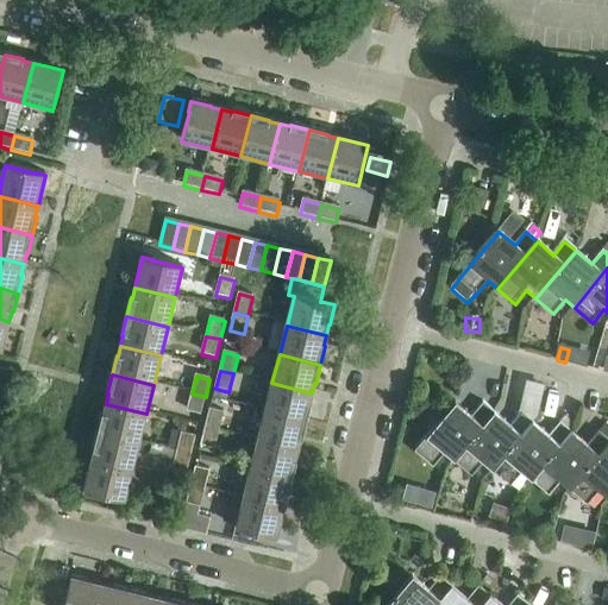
[(528,379),(520,414),(537,417),(546,383),(528,379)]
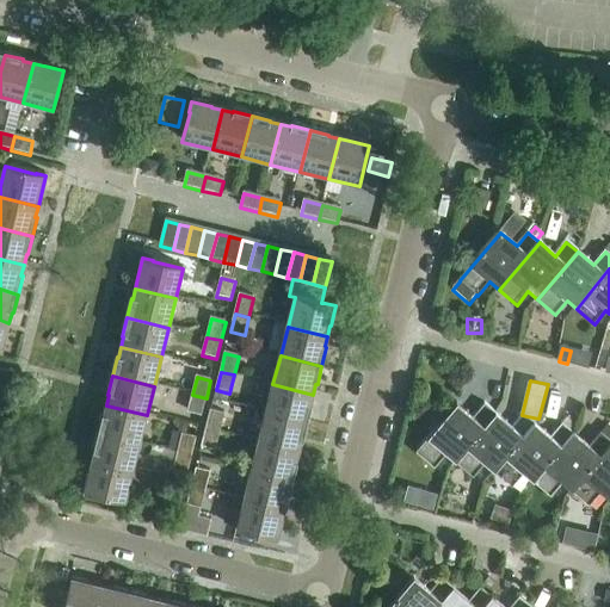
[(272,384),(265,414),(307,425),(312,406),(310,404),(313,395),(272,384)]
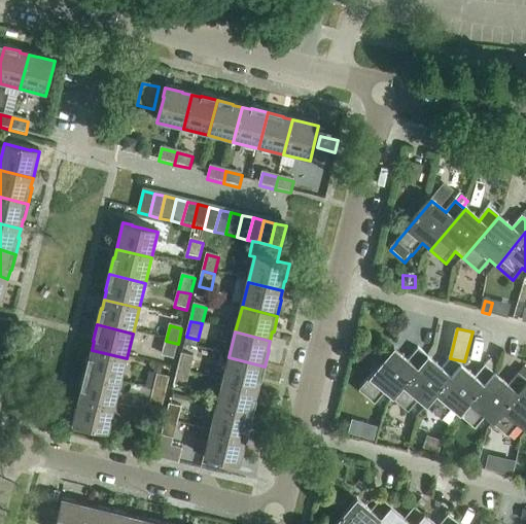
[(178,344),(166,341),(162,357),(174,360),(178,344)]
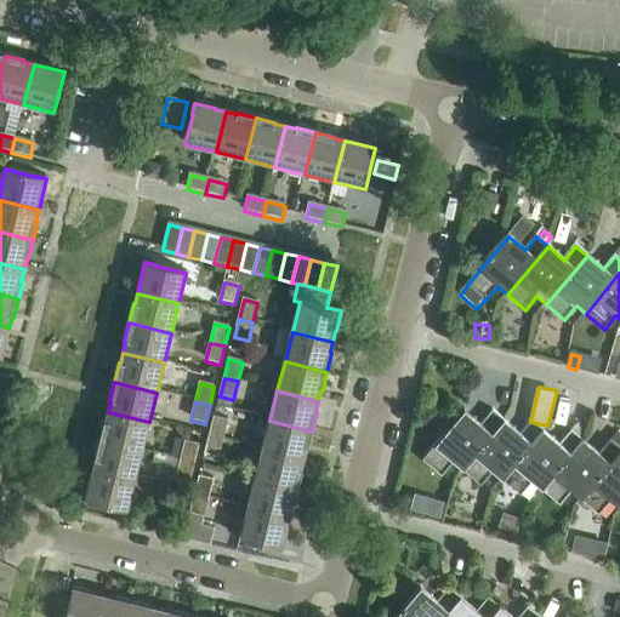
[(104,422),(100,441),(142,452),(149,422),(108,412),(106,423),(104,422)]
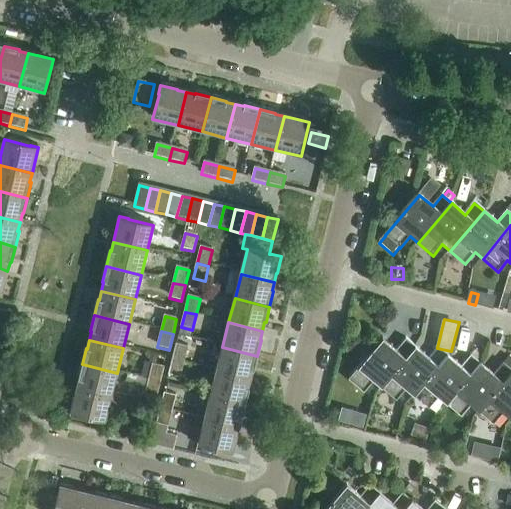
[(374,382),(382,389),(416,348),(406,340),(397,352),(383,340),(349,380),(364,393),(374,382)]
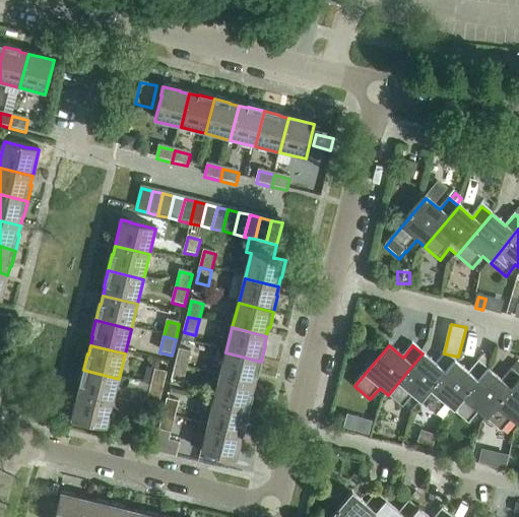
[(179,350),(176,366),(187,369),(191,353),(179,350)]
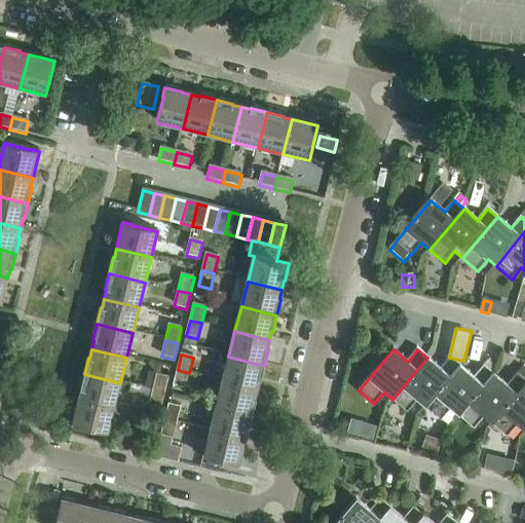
[(228,357),(222,381),(257,390),(259,381),(260,381),(264,366),(228,357)]
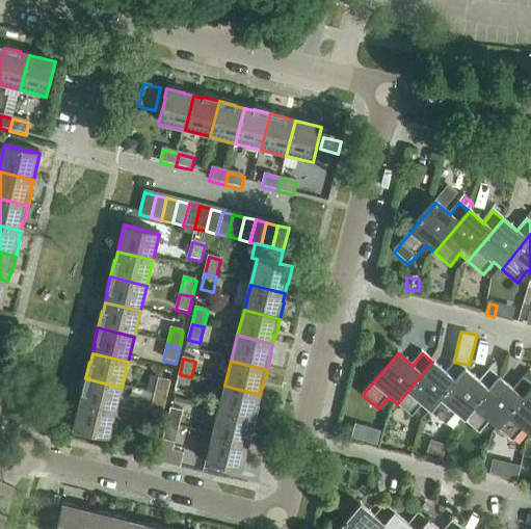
[(422,405),(430,413),(466,370),(456,362),(446,374),(432,362),(397,404),(412,417),(422,405)]
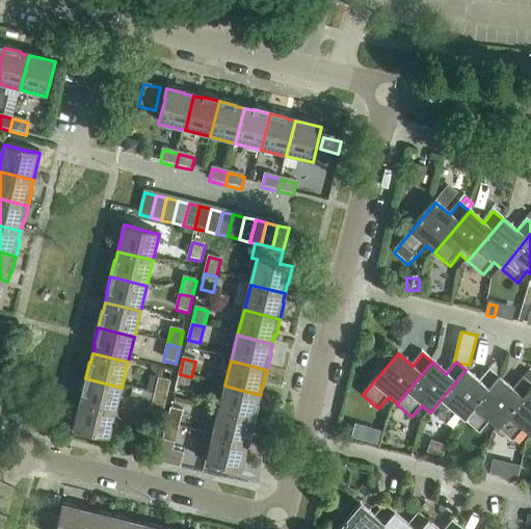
[(455,414),(463,421),(499,378),(489,370),(480,382),(466,370),(430,413),(446,425),(455,414)]
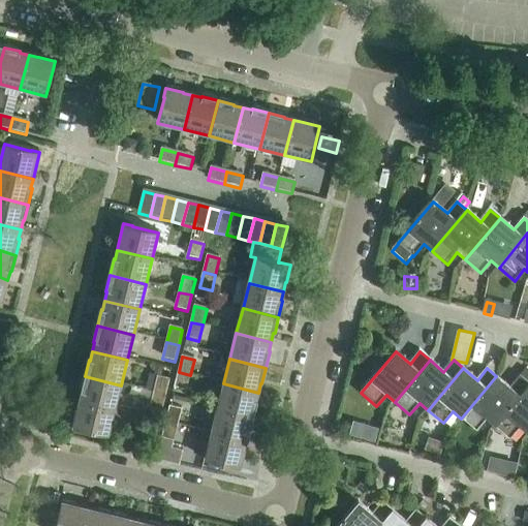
[(190,375),(179,372),(175,389),(186,392),(190,375)]
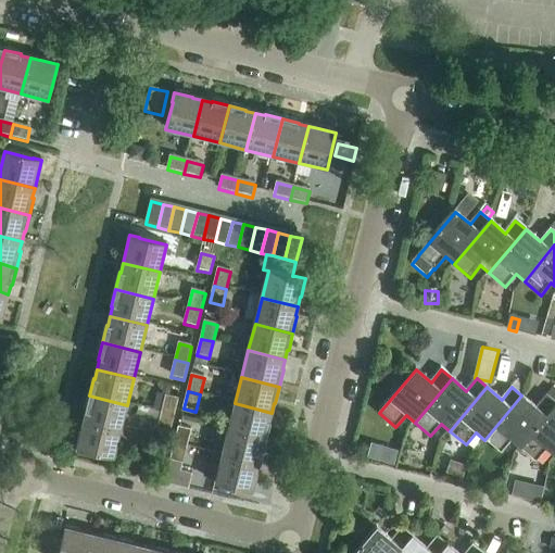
[(86,413),(84,423),(121,431),(127,405),(89,396),(85,413),(86,413)]
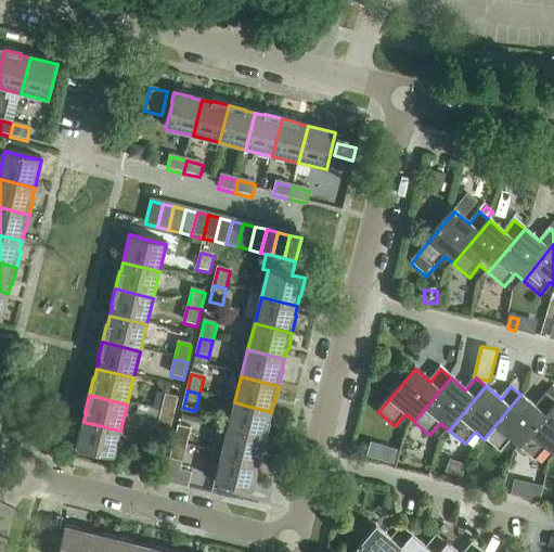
[(511,440),(519,448),(553,406),(553,401),(545,395),(536,408),(520,395),(484,439),(500,452),(511,440)]
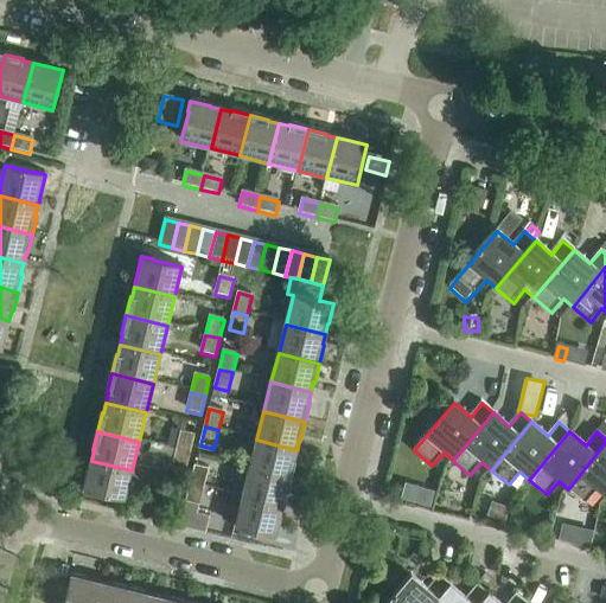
[(182,432),(177,448),(191,451),(195,436),(182,432)]
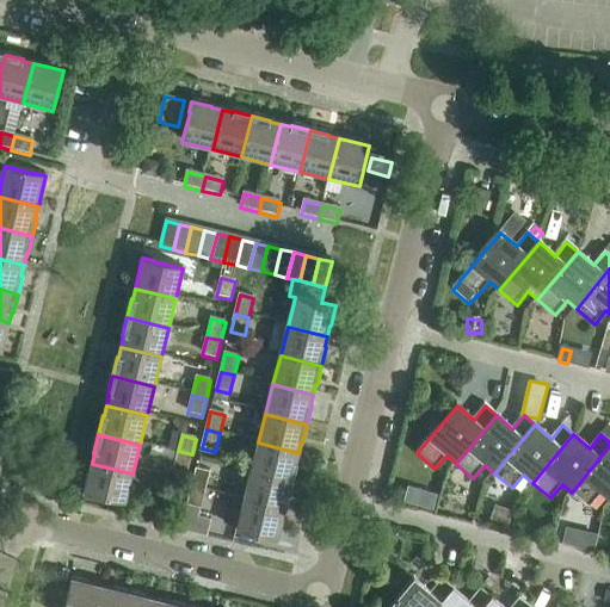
[(258,443),(251,472),(293,482),(297,464),(296,463),(299,453),(258,443)]
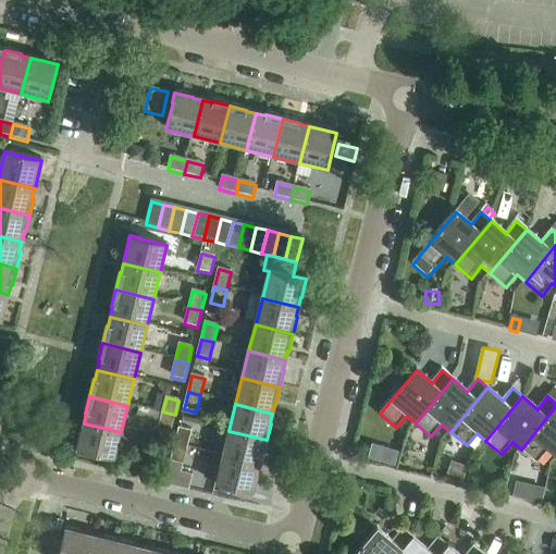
[(547,451),(555,457),(555,407),(521,450),(538,463),(547,451)]
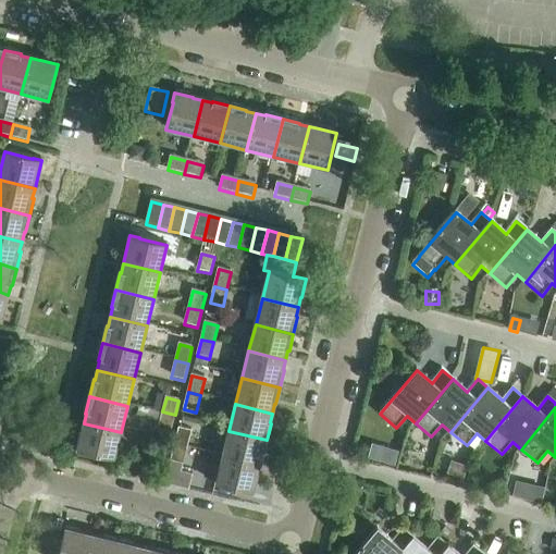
[(175,415),(162,411),(159,427),(172,430),(175,415)]
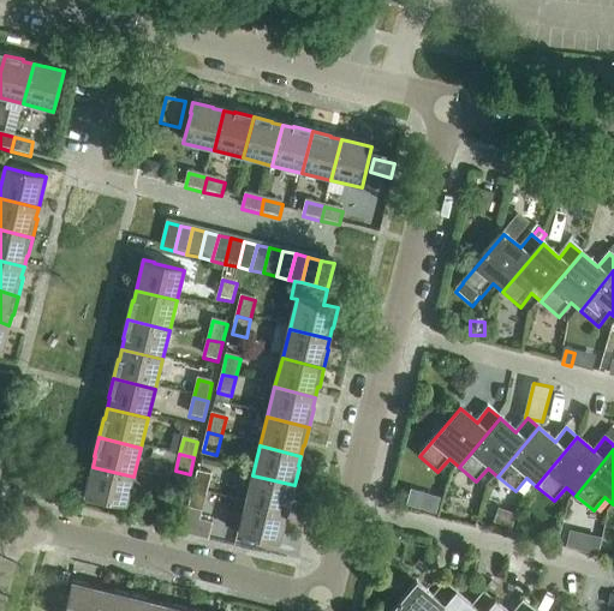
[(133,477),(93,467),(90,478),(89,477),(84,497),(95,499),(125,507),(133,477)]
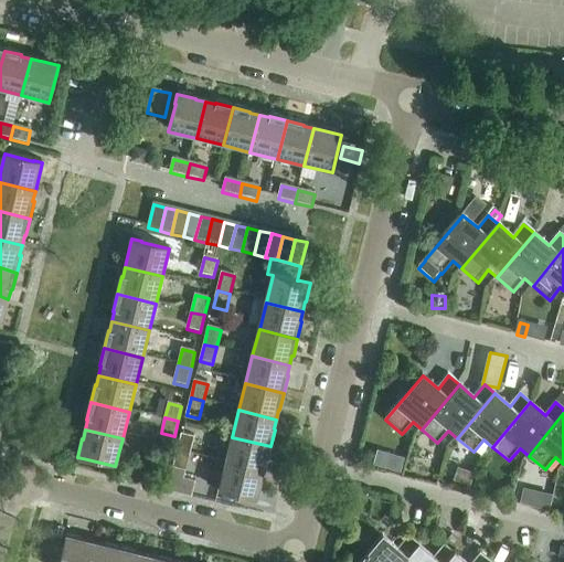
[(181,435),(177,452),(190,455),(194,438),(181,435)]
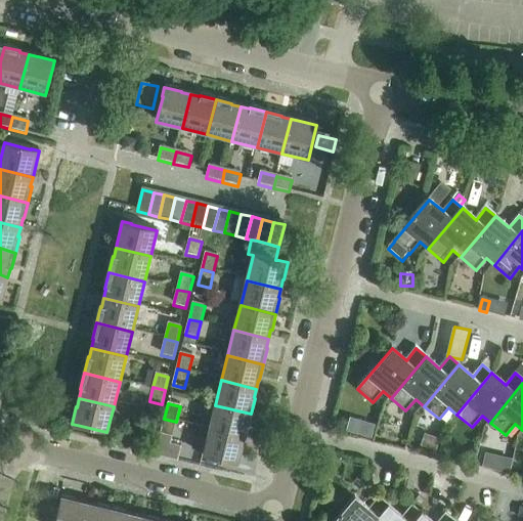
[(215,405),(209,430),(244,439),(246,430),(247,430),(251,414),(215,405)]
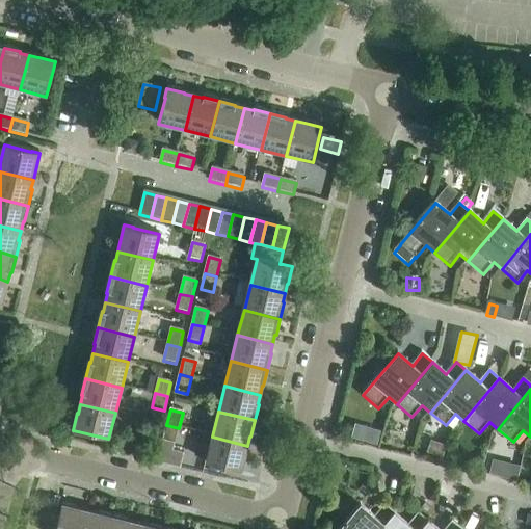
[(175,445),(179,428),(166,425),(163,442),(164,442),(175,445)]
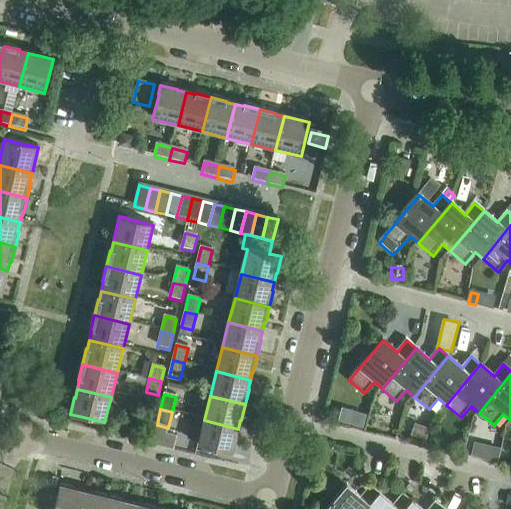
[(342,409),(338,422),(346,424),(350,411),(342,409)]
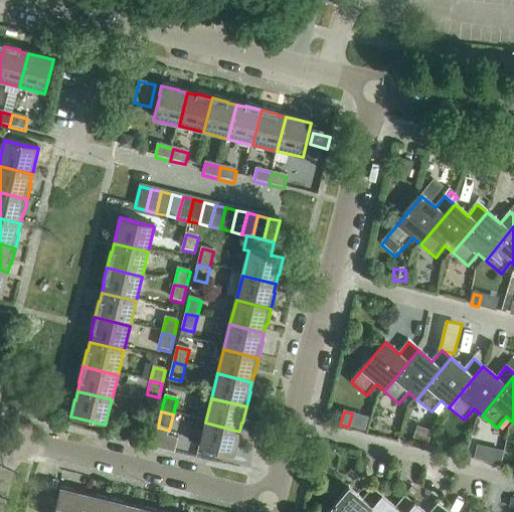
[(138,433),(149,436),(153,419),(142,416),(138,433)]
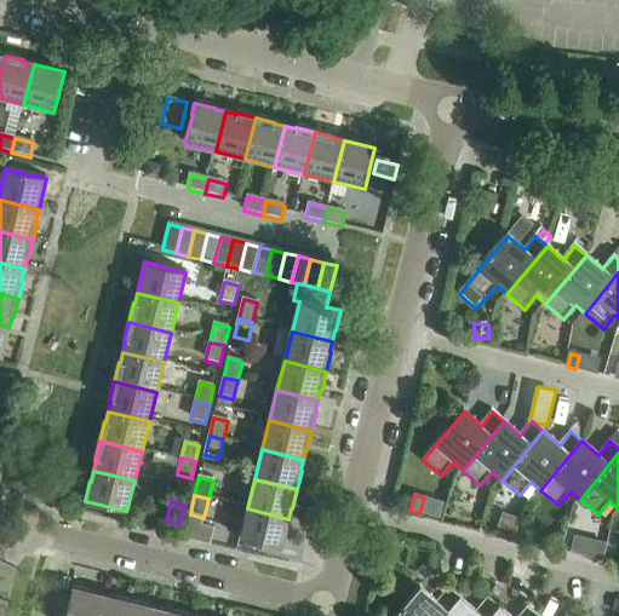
[(288,519),(247,508),(240,539),(271,547),(270,547),(281,550),(286,529),(288,519)]
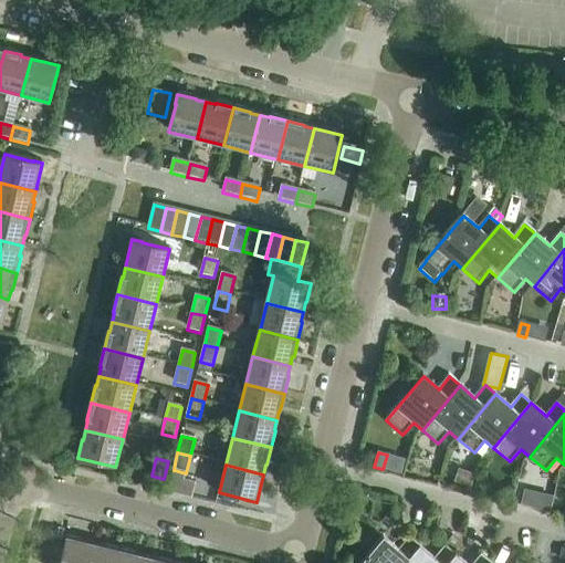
[(175,470),(168,494),(180,497),(192,500),(196,485),(184,481),(186,473),(175,470)]
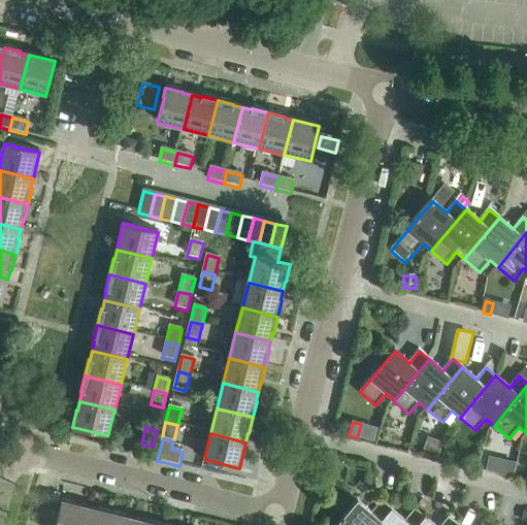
[(84,524),(88,507),(62,501),(60,511),(56,524),(84,524)]
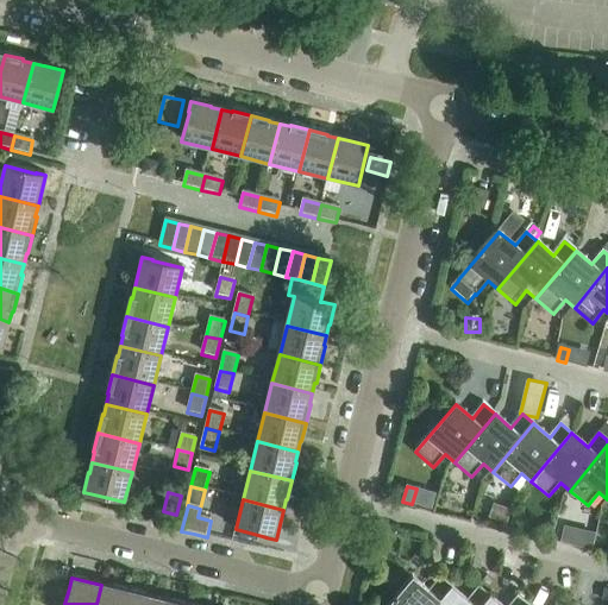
[(437,604),(452,587),(440,578),(430,592),(413,578),(405,587),(396,581),(381,599),(387,604),(437,604)]
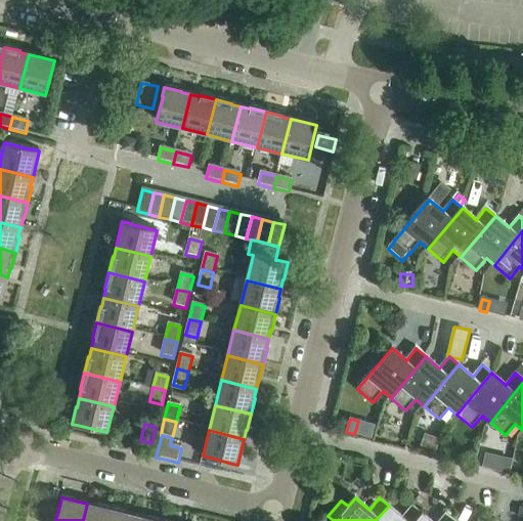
[(416,520),(422,514),(421,513),(428,505),(419,497),(402,518),(389,506),(376,520),(416,520)]
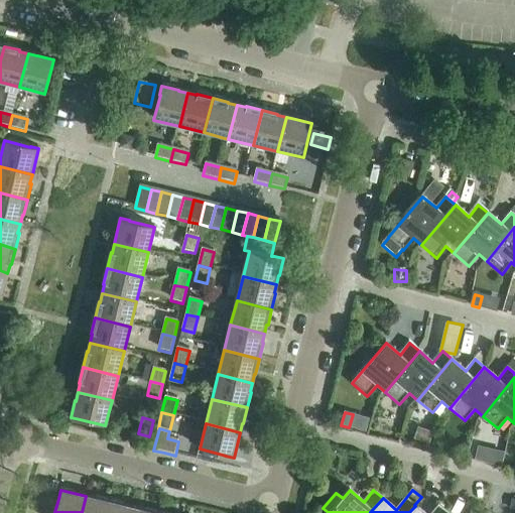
[(108,512),(111,502),(86,496),(82,512),(108,512)]
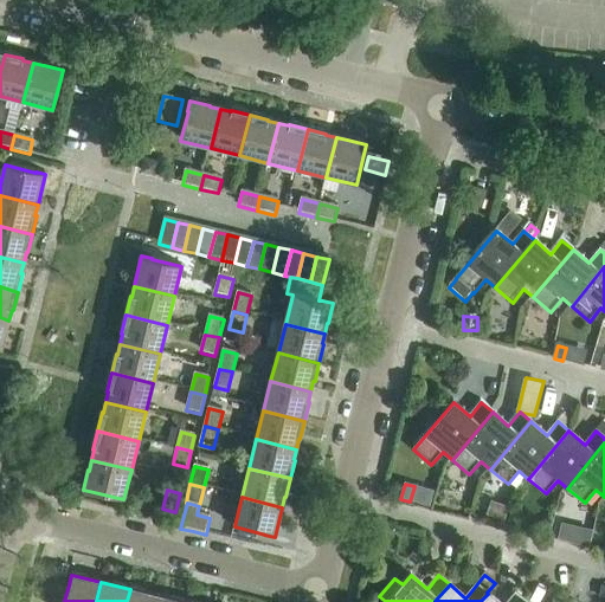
[(158,601),(159,596),(130,589),(127,601),(158,601)]
